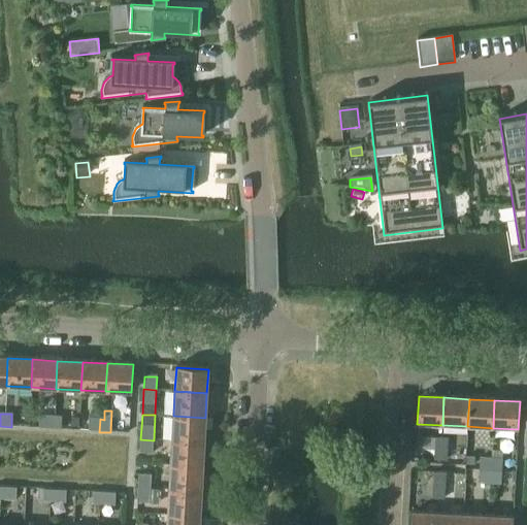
[(38,428),(50,429),(50,417),(38,416),(38,428)]
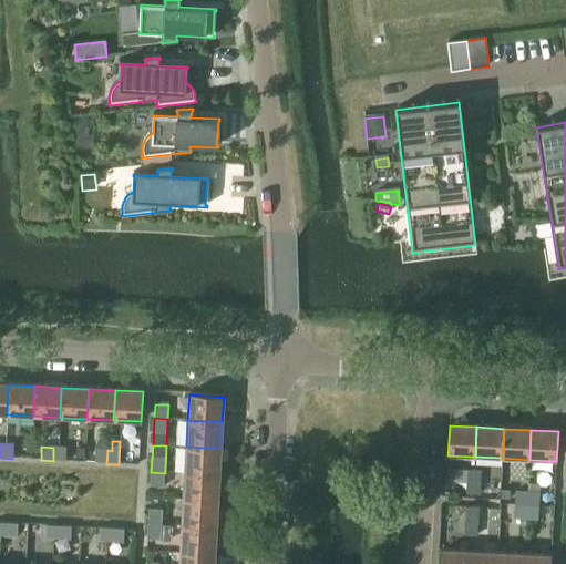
[(186,447),(185,474),(219,475),(220,449),(186,447)]
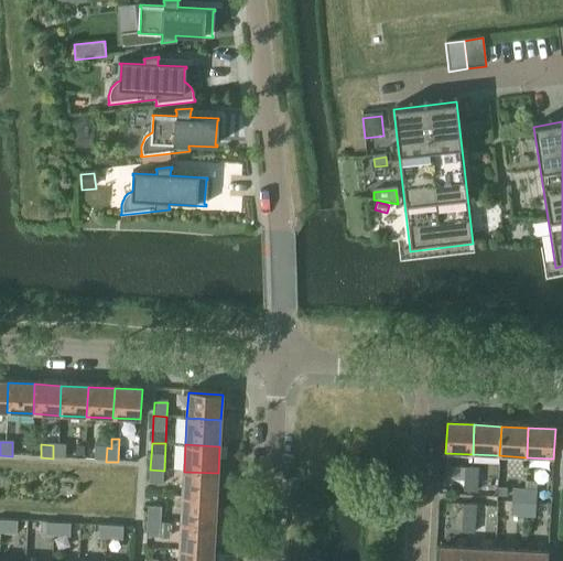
[(53,445),(53,459),(65,459),(65,445),(53,445)]
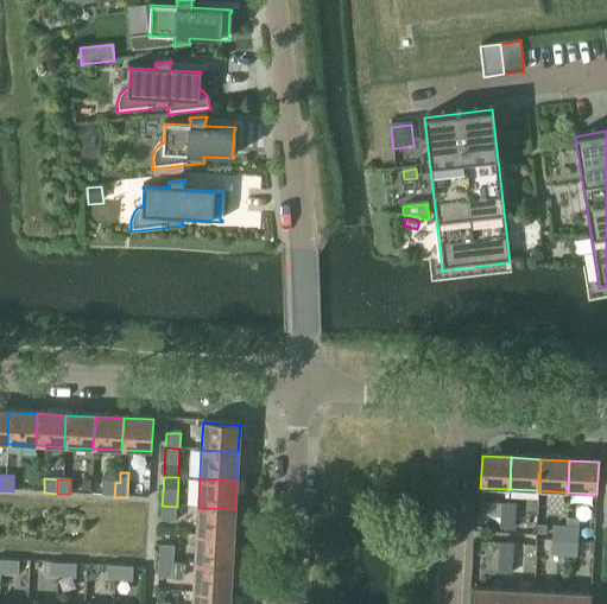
[(101,496),(114,497),(115,482),(102,482),(101,496)]
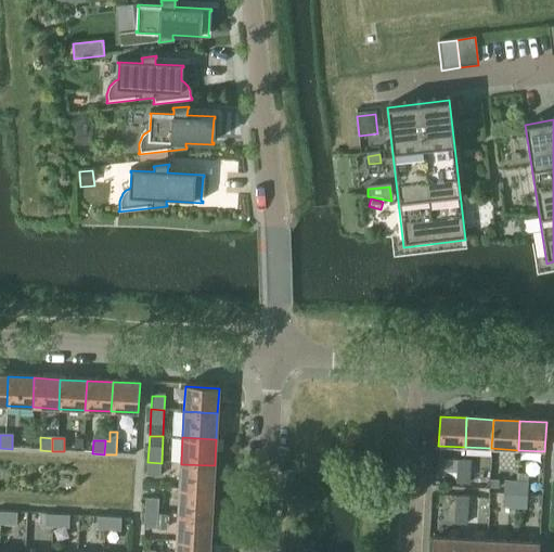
[(458,461),(458,473),(471,473),(471,462),(458,461)]
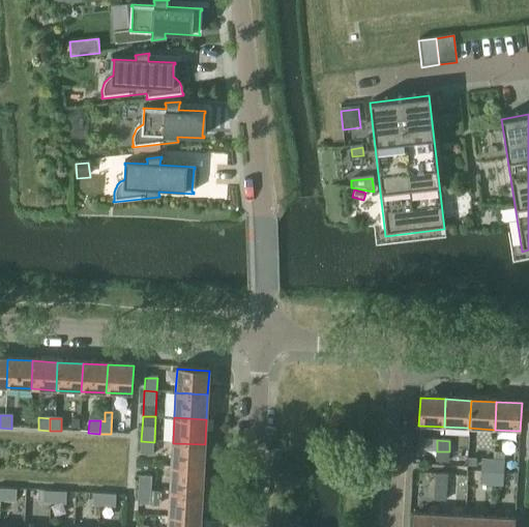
[(154,442),(141,441),(141,456),(153,457),(154,442)]
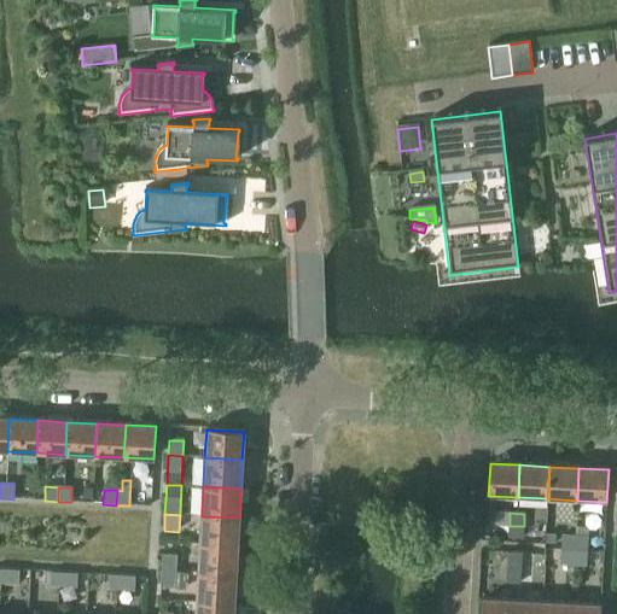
[(202,516),(199,544),(237,547),(239,518),(202,516)]
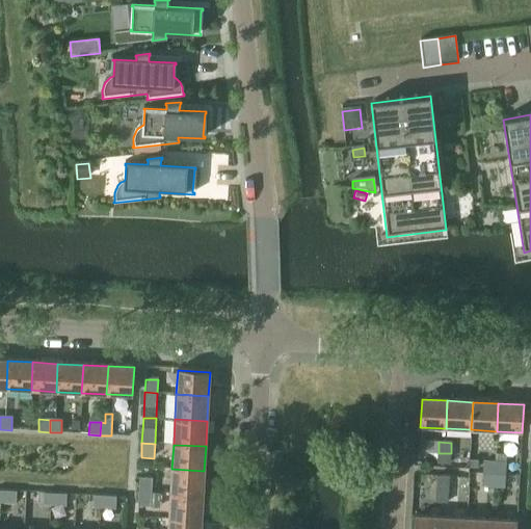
[(451,453),(439,453),(437,465),(450,466),(451,453)]
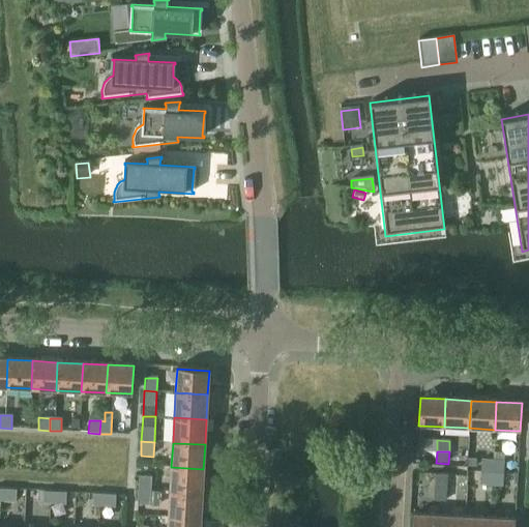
[(493,454),(493,461),(503,462),(504,454),(493,454)]
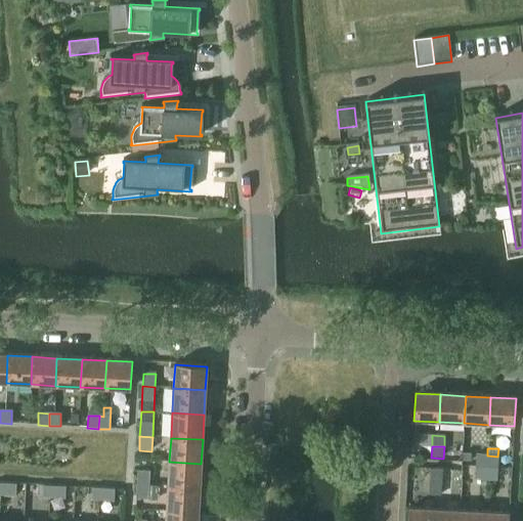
[(463,454),(463,463),(471,464),(471,454),(463,454)]
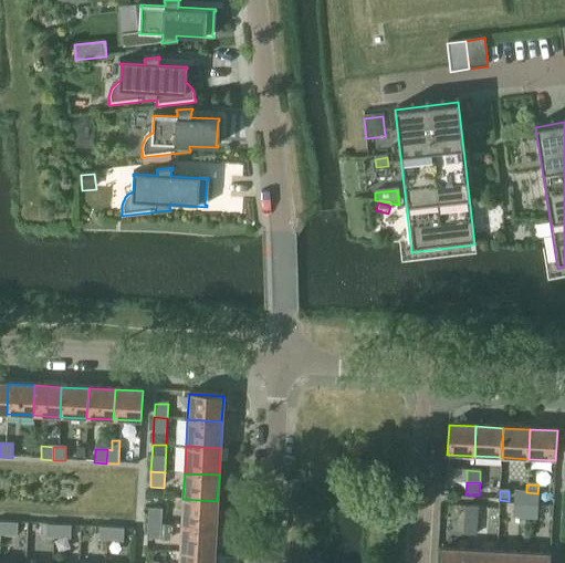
[(514,492),(513,507),(525,507),(525,493),(514,492)]
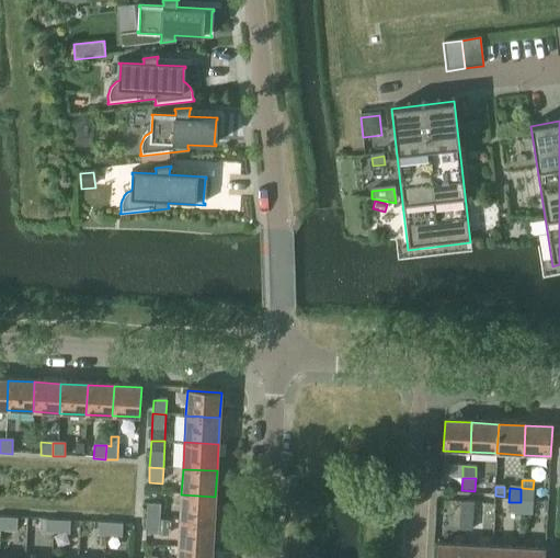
[(521,489),(521,502),(532,503),(533,490),(521,489)]
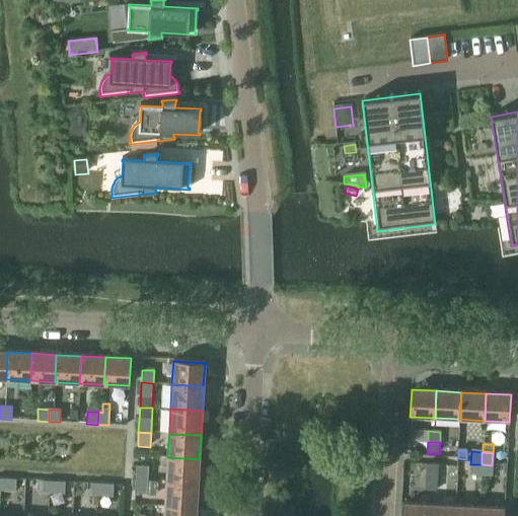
[(167,457),(166,482),(198,484),(199,459),(167,457)]
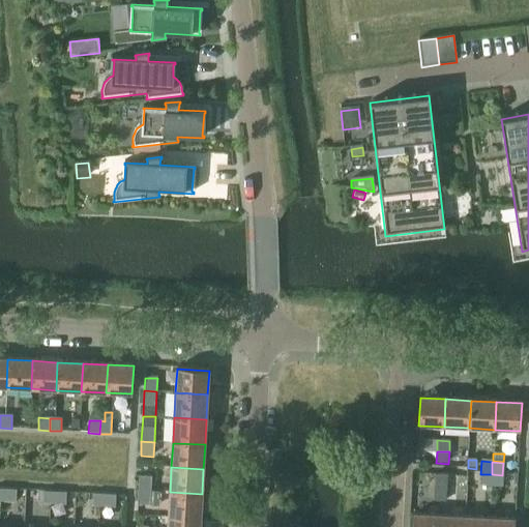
[(140,476),(139,491),(151,491),(152,474),(140,474),(140,476)]
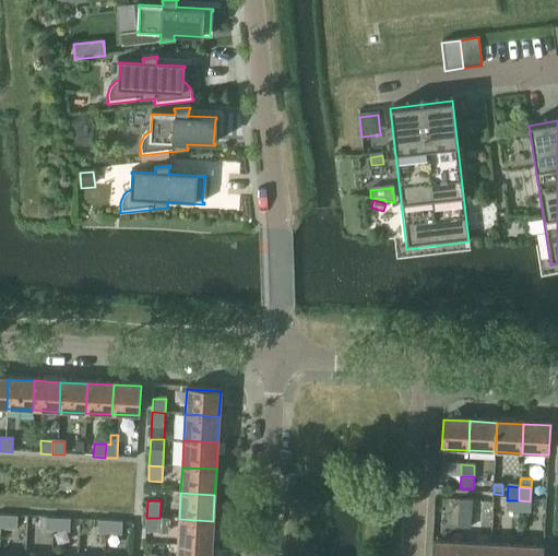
[(506,513),(518,513),(519,500),(507,500),(506,513)]
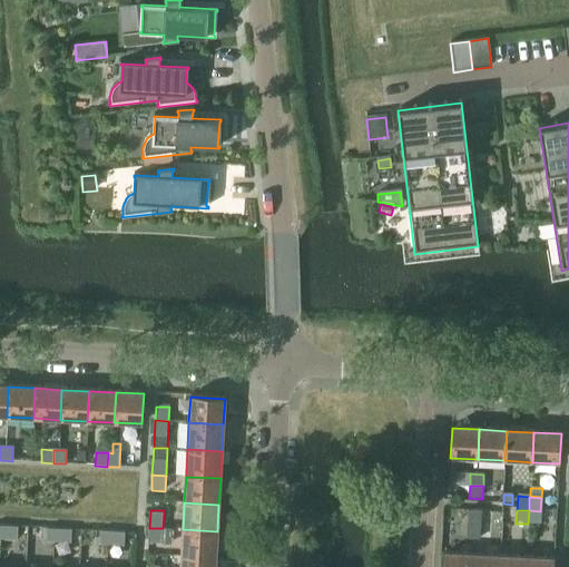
[(529,510),(528,524),(540,525),(540,511),(529,510)]
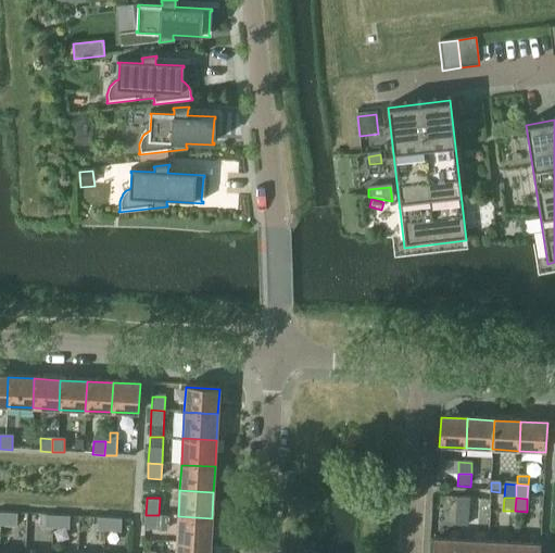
[(456,503),(456,515),(469,515),(469,504),(456,503)]
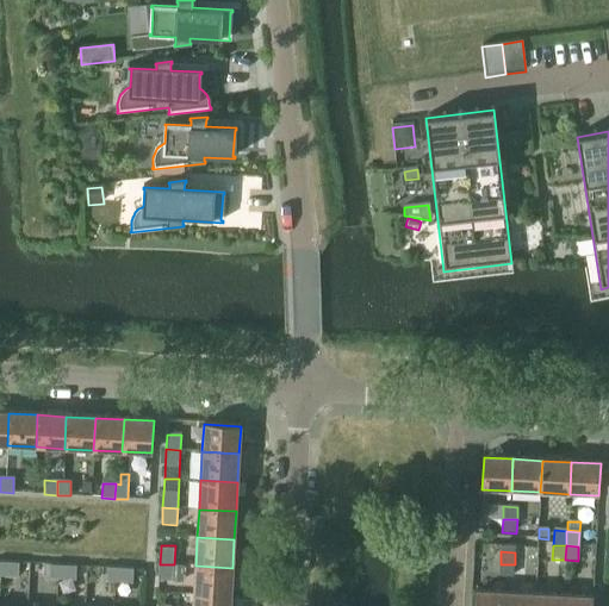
[(6,563),(5,578),(18,578),(19,564),(6,563)]
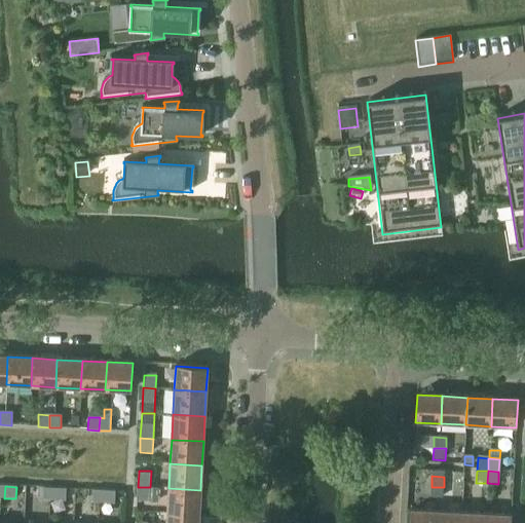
[(137,501),(157,502),(158,488),(150,487),(138,487),(137,501)]
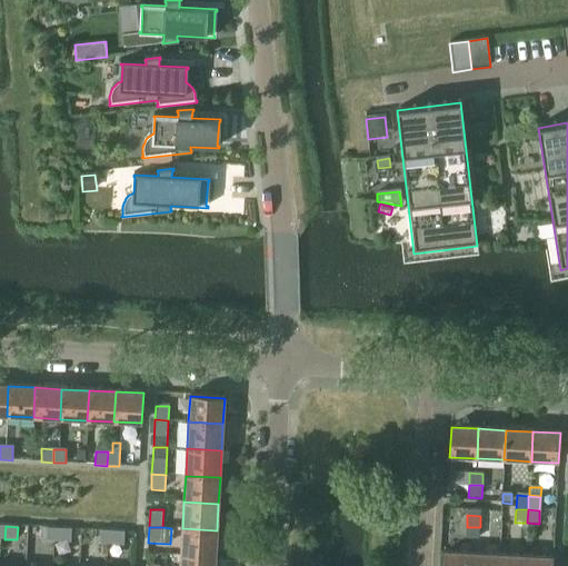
[(480,527),(467,527),(466,538),(479,539),(480,527)]
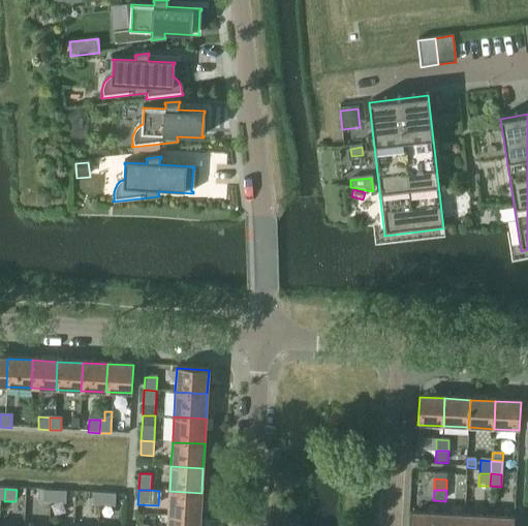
[(43,503),(54,503),(55,491),(43,491),(43,503)]
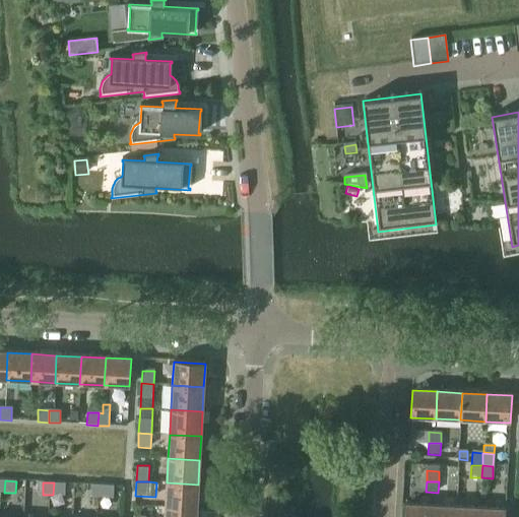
[(54,482),(53,495),(64,496),(65,483),(54,482)]
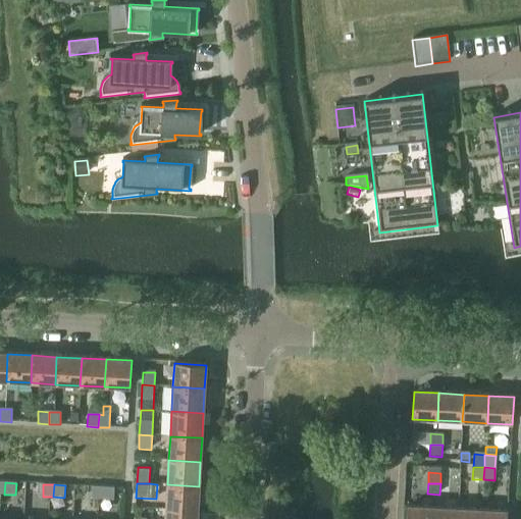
[(167,484),(166,510),(198,512),(199,486),(167,484)]
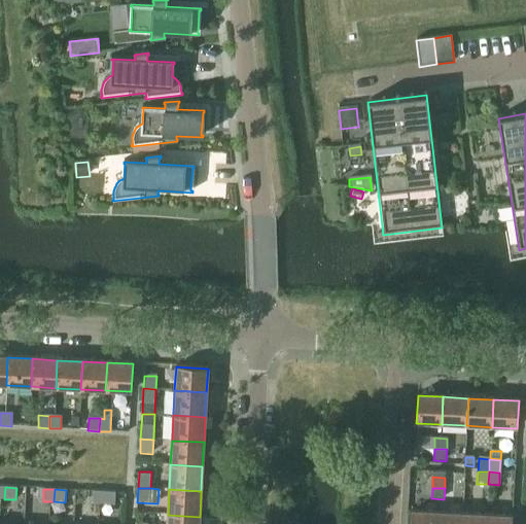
[(92,504),(103,504),(104,492),(93,492),(92,504)]
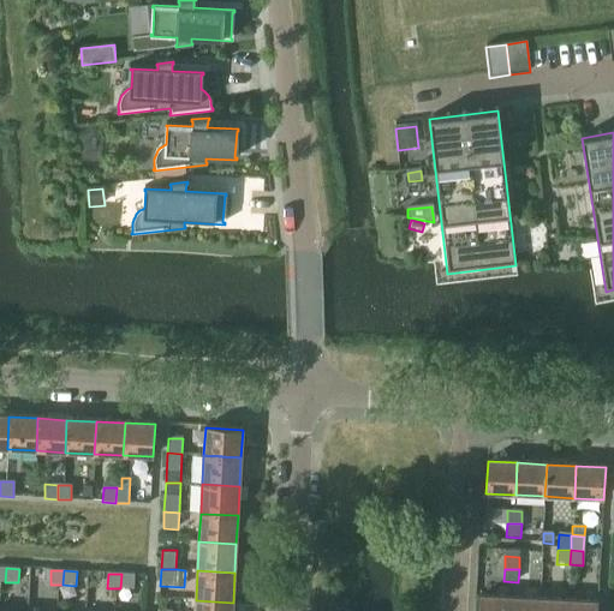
[(121,574),(120,588),(133,589),(135,575),(121,574)]
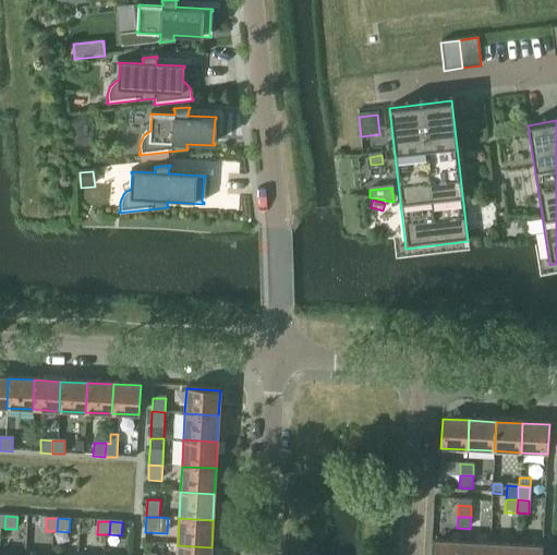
[(461,554),(462,543),(435,542),(434,554),(461,554)]
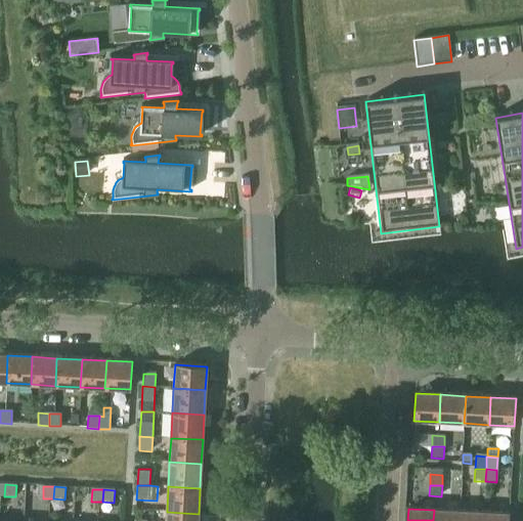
[(458,520),(459,512),(434,510),(433,520),(458,520)]
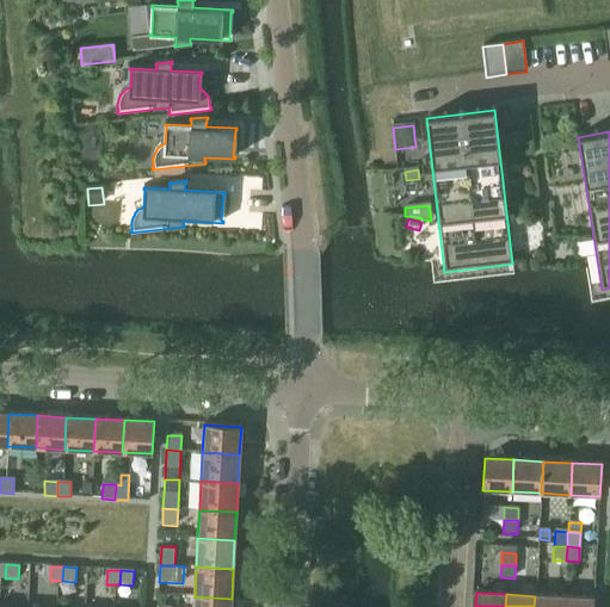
[(195,596),(193,606),(230,606),(232,599),(195,596)]
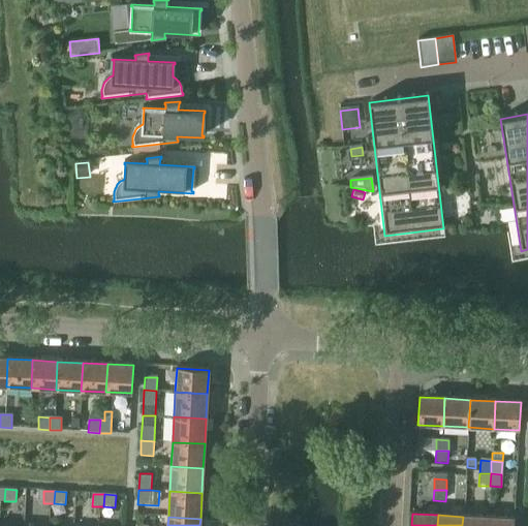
[(488,525),(489,518),(463,517),(462,525),(488,525)]
